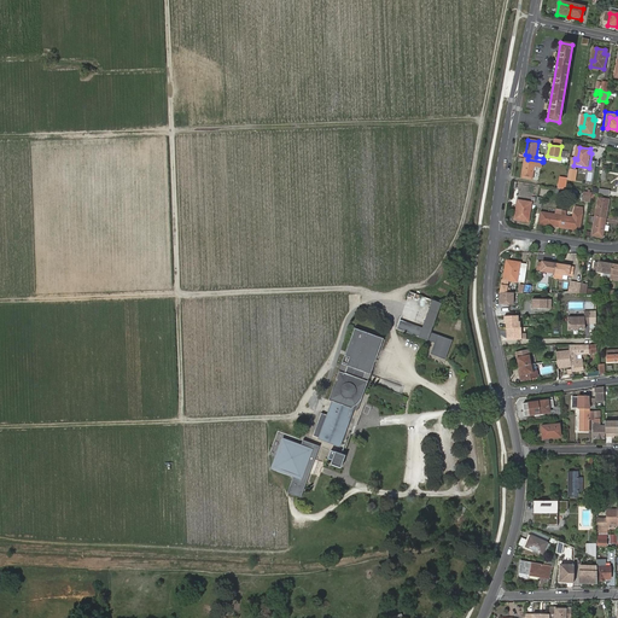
[(528,159),(525,158),(522,178),(532,179),(535,167),(541,168),(542,162),(528,159)]
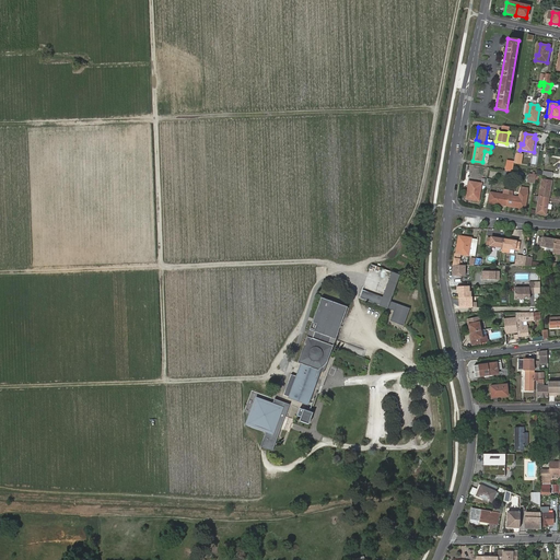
[(540,196),(547,197),(548,194),(550,194),(551,181),(543,179),(540,196)]
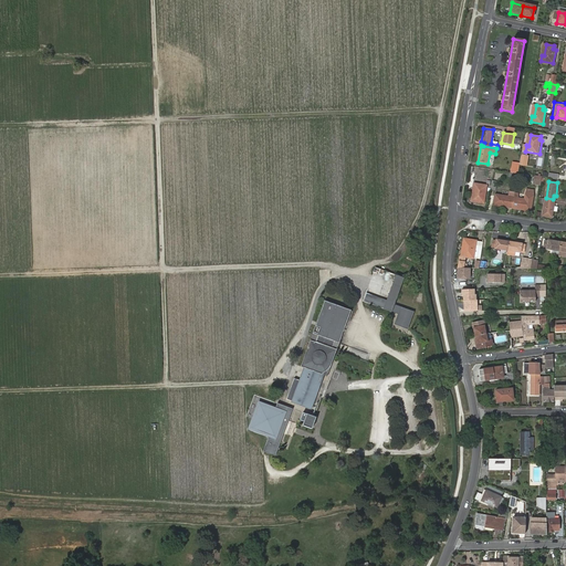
[(483,185),(477,184),(475,195),(472,194),(471,200),(483,202),(486,189),(483,188),(483,185)]
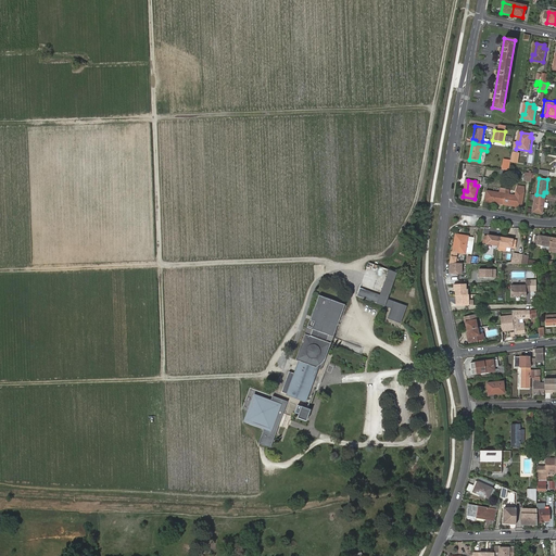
[(506,189),(506,193),(504,202),(507,203),(507,204),(521,206),(523,197),(525,192),(517,191),(516,196),(509,193),(509,190),(506,189)]
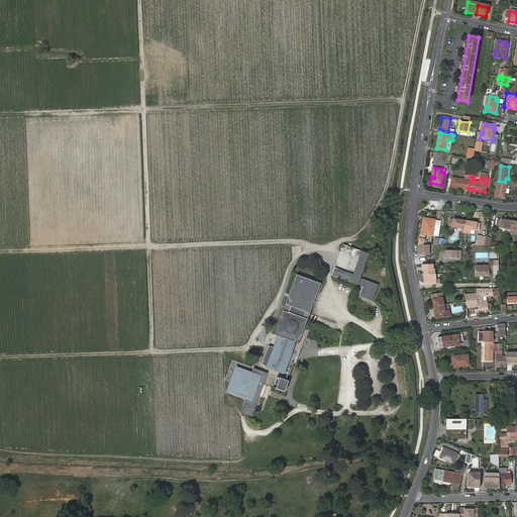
[(469,188),(471,180),(453,177),(452,187),(466,189),(466,188),(469,188)]
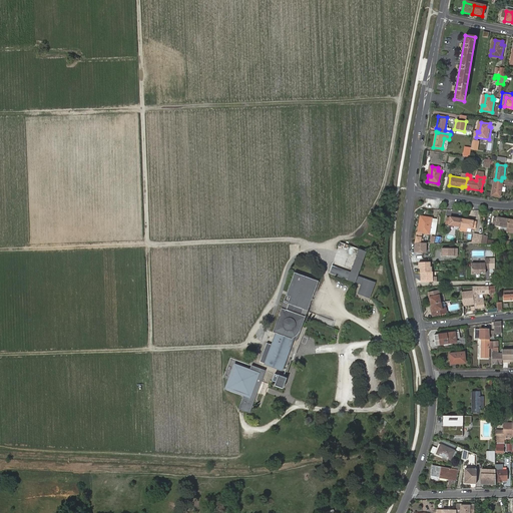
[(501,183),(501,180),(495,179),(493,195),(501,196),(503,183),(501,183)]
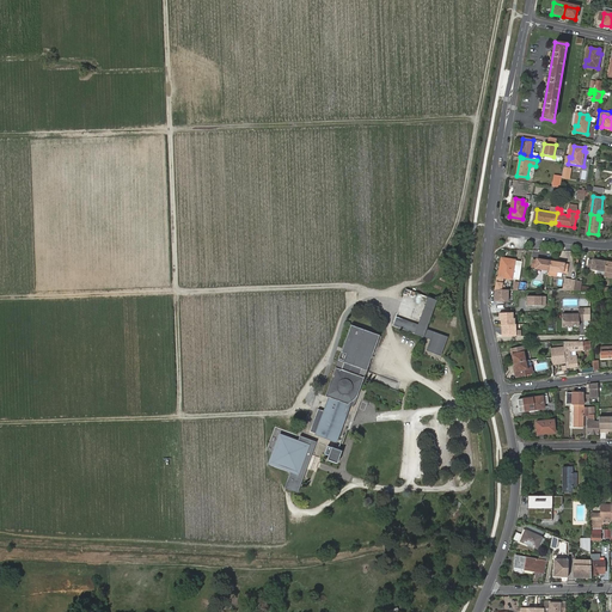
[(515,261),(505,258),(502,270),(500,270),(499,277),(497,277),(495,291),(503,291),(505,286),(502,286),(503,277),(512,279),(515,261)]
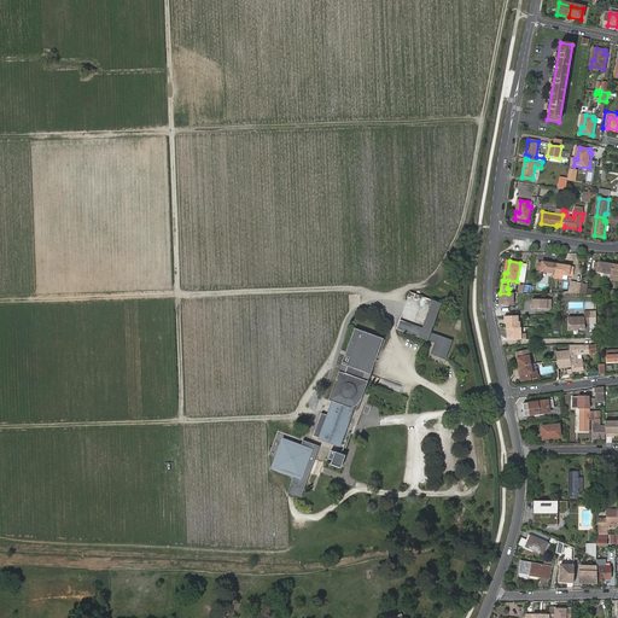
[(547,270),(554,273),(555,264),(542,261),(542,262),(538,261),(536,269),(541,270),(547,272),(547,270)]
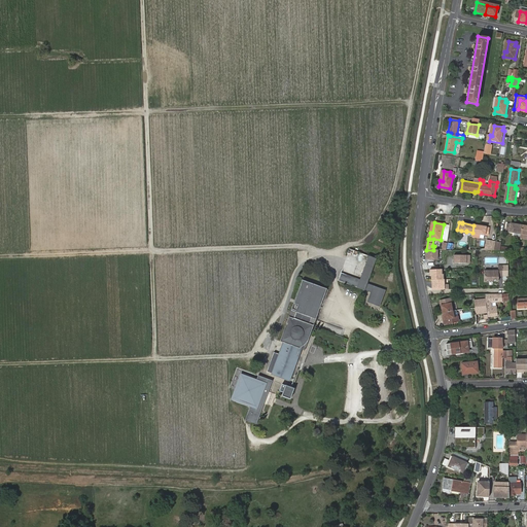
[(515,232),(521,233),(522,224),(511,223),(511,224),(506,223),(505,231),(510,232),(515,233),(515,232)]
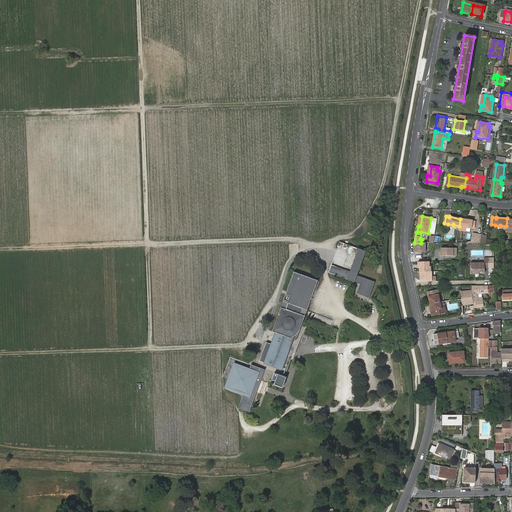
[(465,232),(466,228),(470,228),(474,228),(475,222),(472,221),(460,219),(459,226),(459,231),(465,232)]
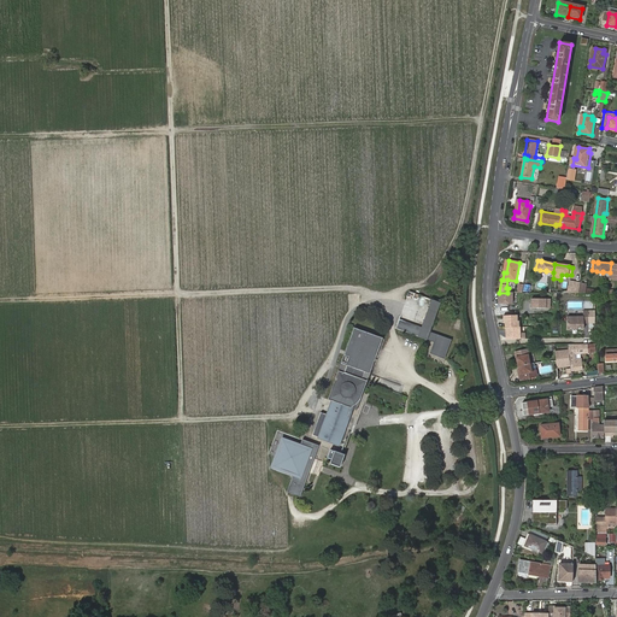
[(579,293),(580,285),(570,282),(569,293),(579,293)]
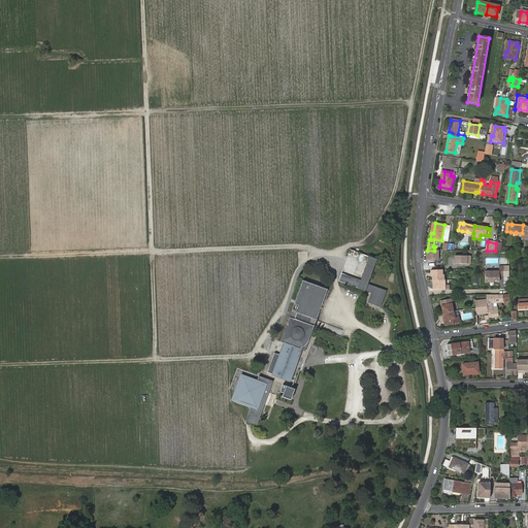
[(434,251),(426,251),(426,260),(438,260),(438,251),(434,251)]
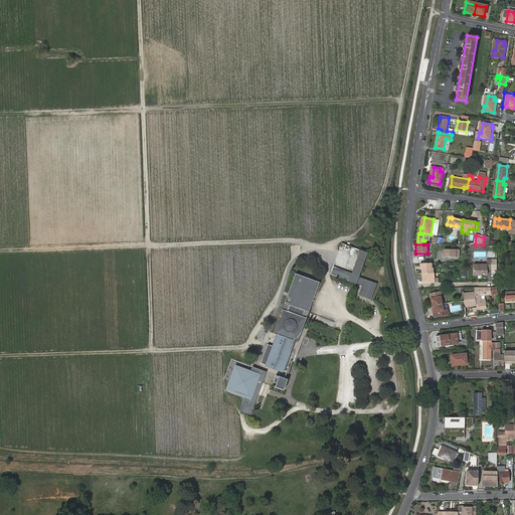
[(352,274),(333,267),(330,274),(359,284),(361,279),(370,253),(361,250),(352,274)]
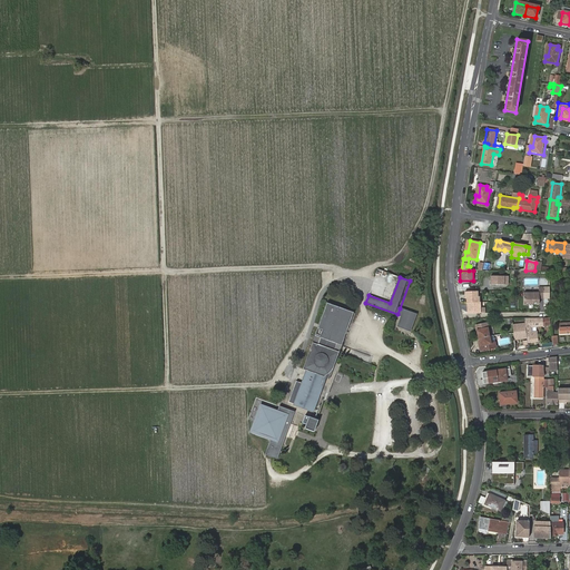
[(524,293),(523,305),(539,305),(539,300),(543,300),(543,287),(539,287),(539,293),(524,293)]
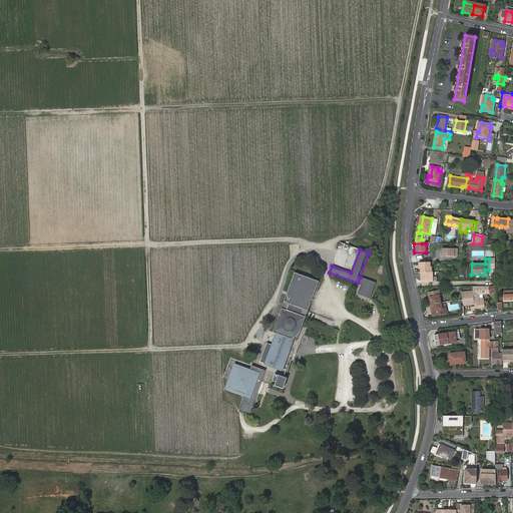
[(430,263),(419,263),(419,269),(420,269),(420,273),(421,273),(432,273),(432,267),(430,267),(430,263)]
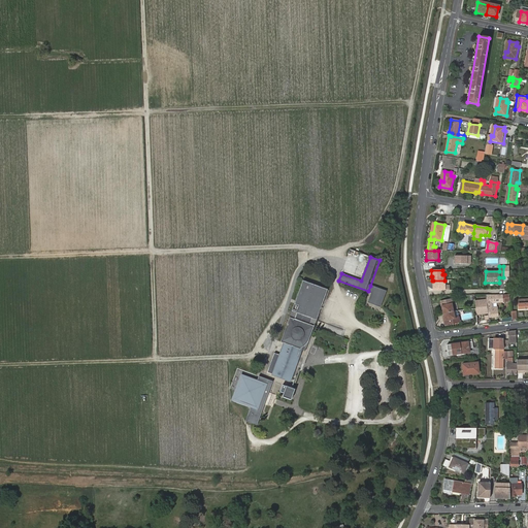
[(444,281),(433,281),(434,291),(446,290),(446,285),(446,281),(444,281)]
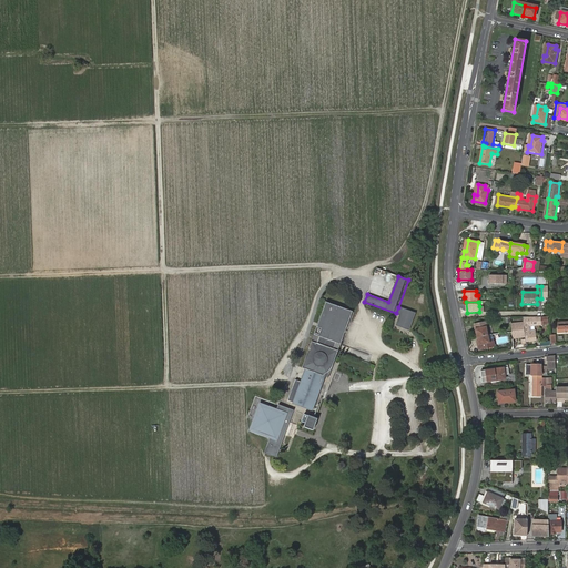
[(328,303),(316,336),(321,337),(318,344),(314,342),(304,368),(307,369),(303,383),(297,381),(290,402),(313,411),(318,395),(321,396),(324,385),(323,384),(326,376),(327,375),(328,374),(331,373),(334,369),(334,368),(341,352),(336,350),(338,344),(343,345),(355,313),(328,303)]
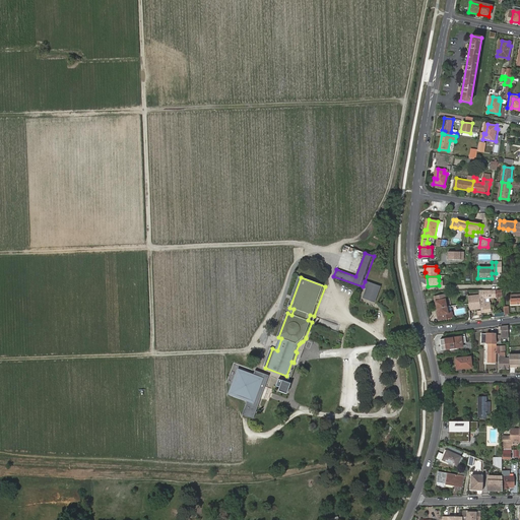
[(365,281),(363,286),(369,289),(371,283),(365,281)]
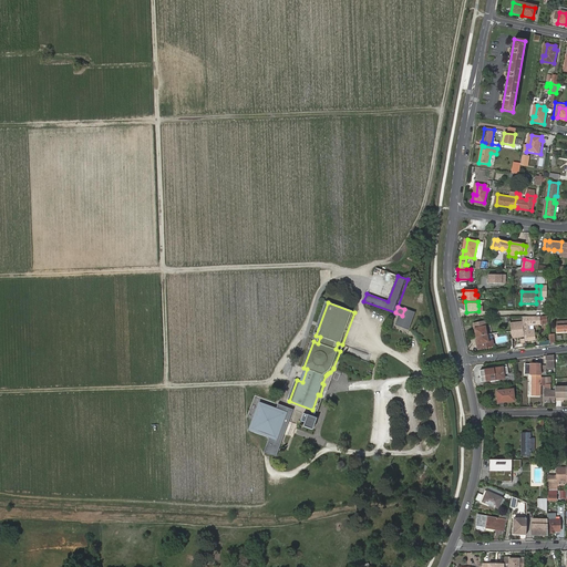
[(415,313),(404,309),(402,316),(399,322),(402,323),(402,326),(411,329),(413,322),(412,322),(415,313)]
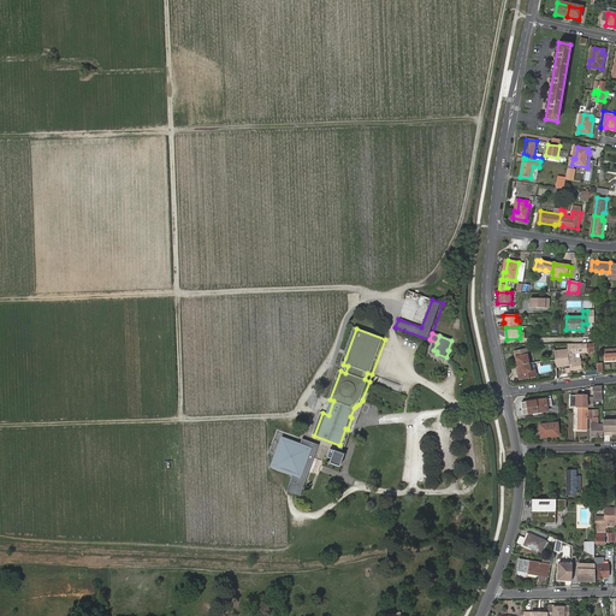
[(573,349),(568,349),(570,369),(581,368),(580,357),(574,359),(573,353),(579,353),(578,344),(572,344),(573,349)]
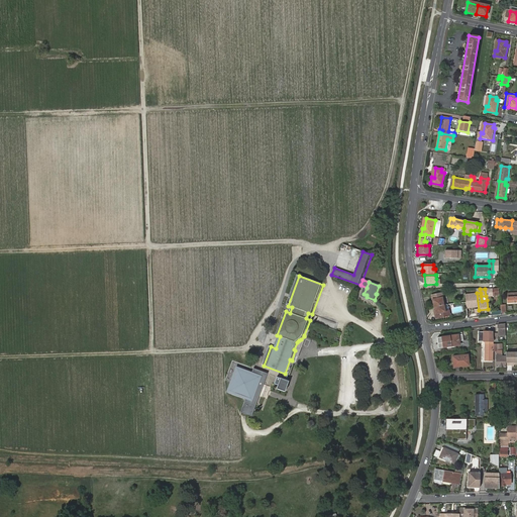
[(432,296),(434,306),(443,304),(441,298),(444,297),(443,293),(432,296)]
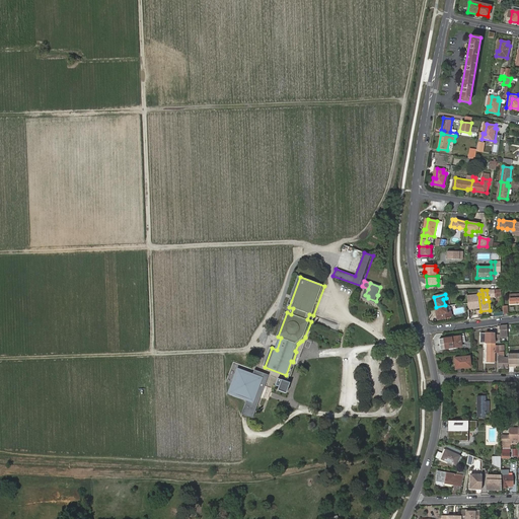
[(479,308),(477,294),(467,295),(468,310),(479,308)]
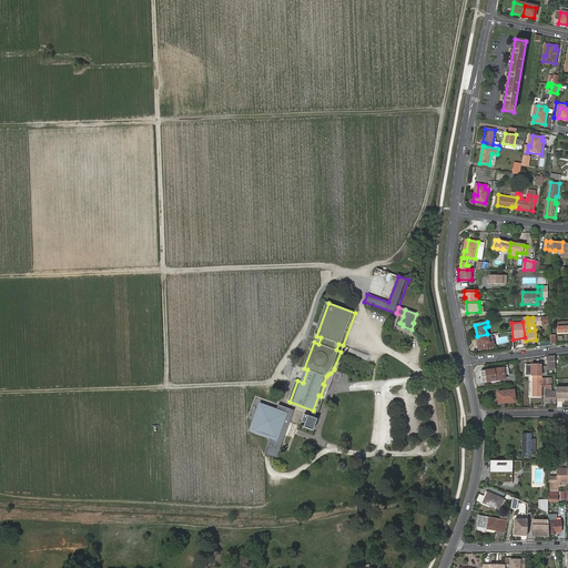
[(487,334),(477,336),(478,344),(479,350),(495,347),(494,342),(489,343),(487,334)]
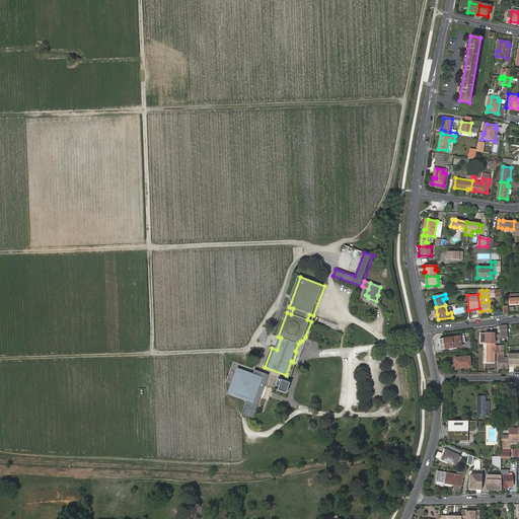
[(439,339),(440,349),(461,346),(461,342),(465,342),(464,336),(439,339)]
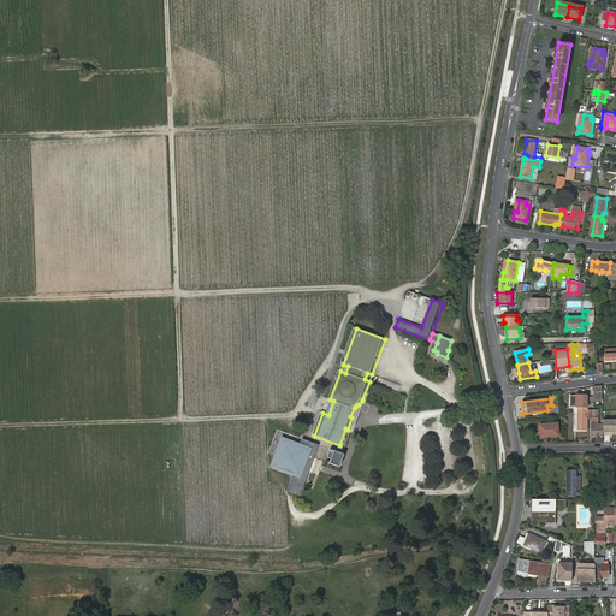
[(599,410),(587,410),(588,418),(593,418),(592,421),(592,437),(602,437),(602,425),(598,425),(598,421),(599,410)]
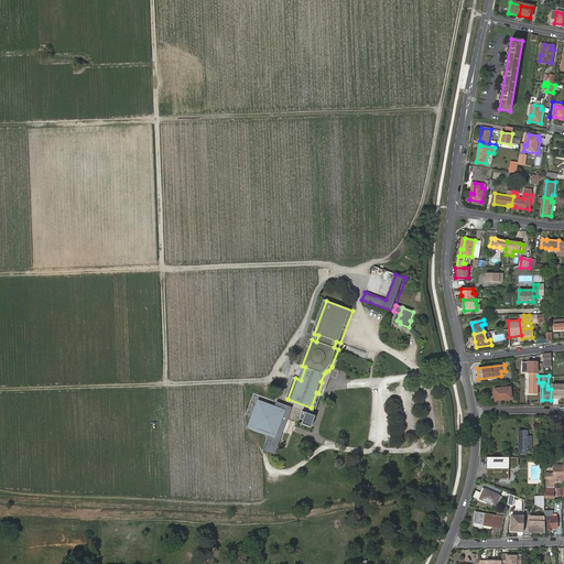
[(563,383),(552,383),(553,399),(563,398),(563,383)]
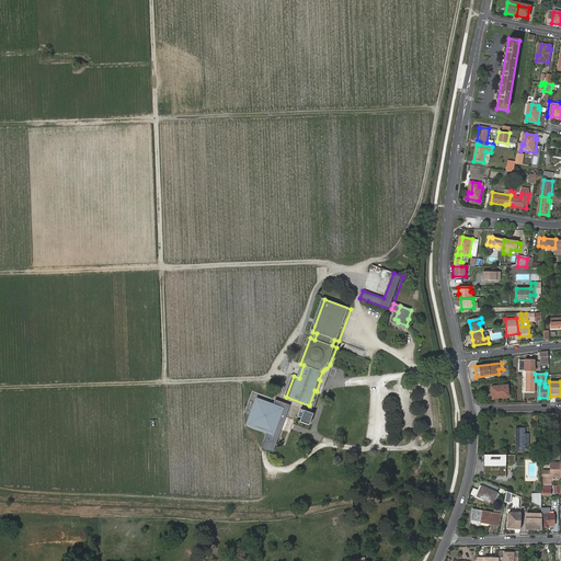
[(492,387),(493,397),(510,396),(508,385),(492,387)]
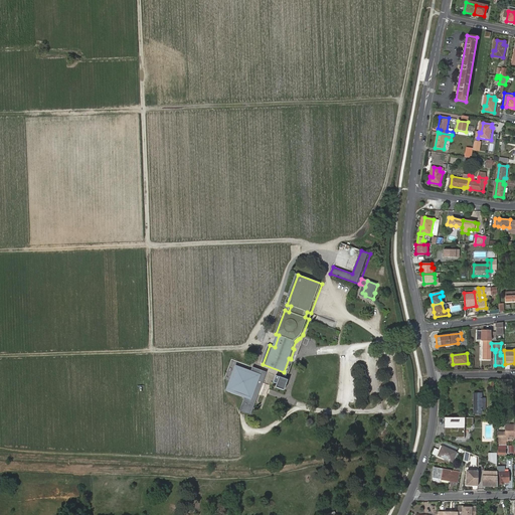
[(245,397),(246,395),(229,388),(233,378),(242,369),(251,373),(251,371),(236,365),(226,390),(245,397)]
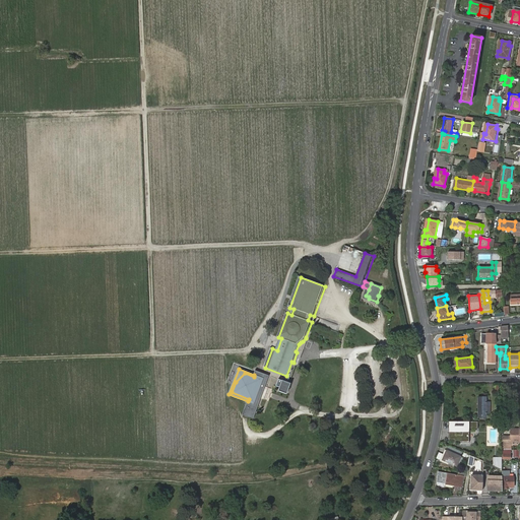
[(270,376),(256,371),(254,375),(254,377),(245,373),(236,382),(232,392),(249,399),(248,401),(245,409),(255,413),(262,397),(260,396),(263,388),(265,388),(270,376)]
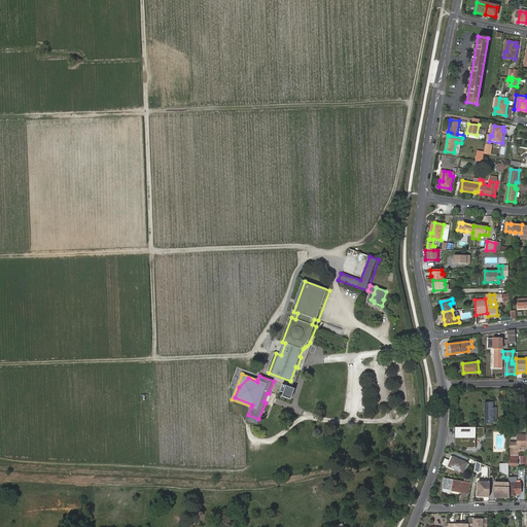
[(296,388),(284,383),(281,390),(285,392),(284,395),(292,398),(296,388)]
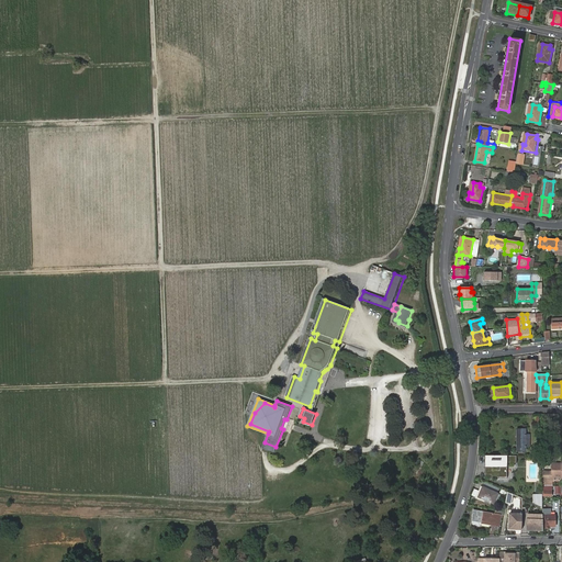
[(525,427),(516,428),(516,445),(516,452),(526,452),(526,447),(525,435),(525,427)]
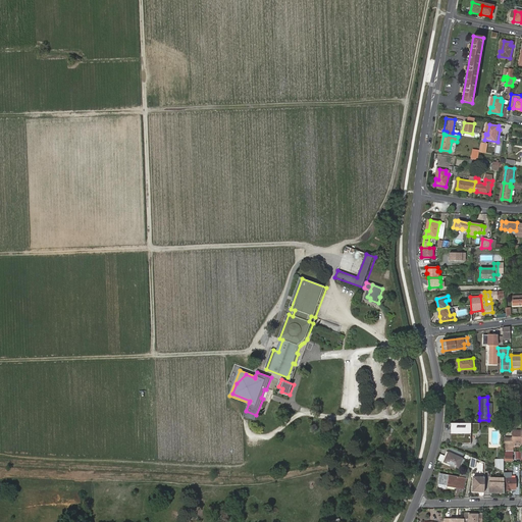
[(246,411),(244,416),(255,420),(256,415),(246,411)]
